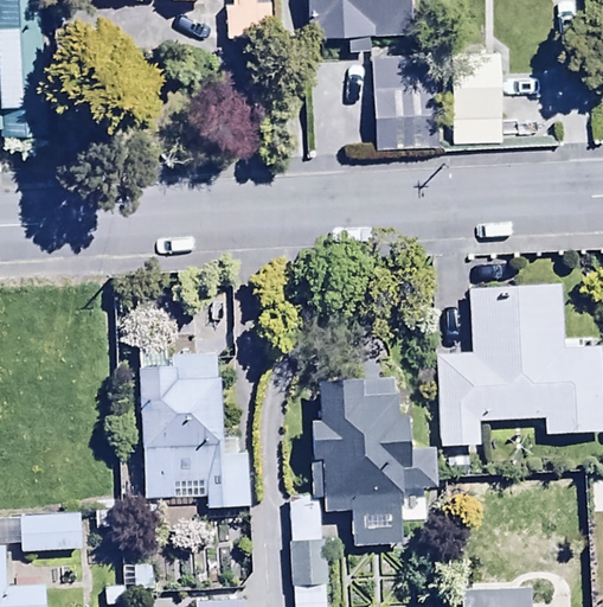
[(44,0),(25,0),(0,1),(0,142),(2,142),(2,149),(52,147),(44,0)]
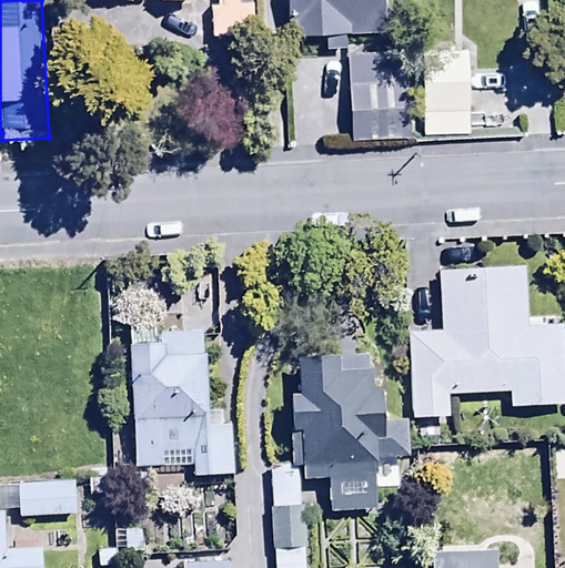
[(213,13),(214,46),(258,43),(255,0),(219,0),(220,13),(213,13)]
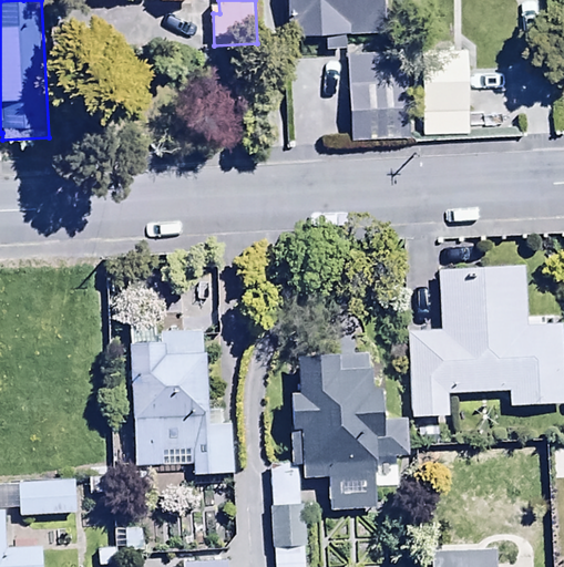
[(383,0),(288,0),(290,48),(317,48),(317,58),(347,58),(346,43),(385,42),(383,0)]
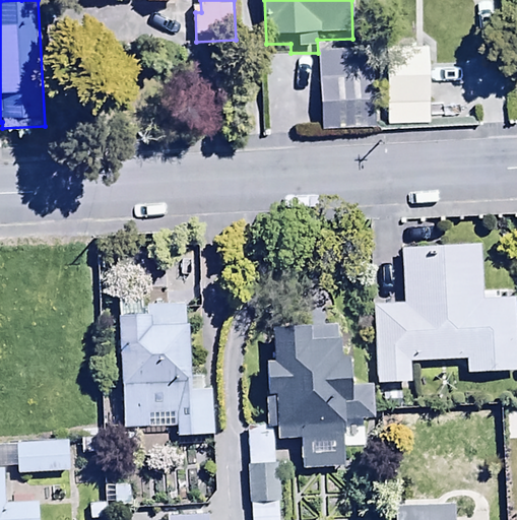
[(387,55),(389,111),(432,109),(429,53),(387,55)]
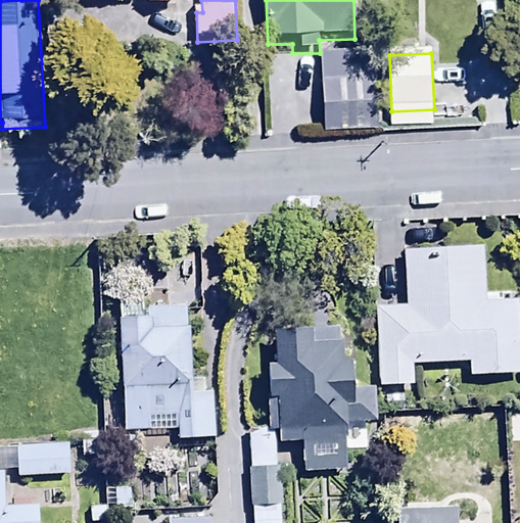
[(376,54),(322,56),(325,138),(379,137),(376,54)]
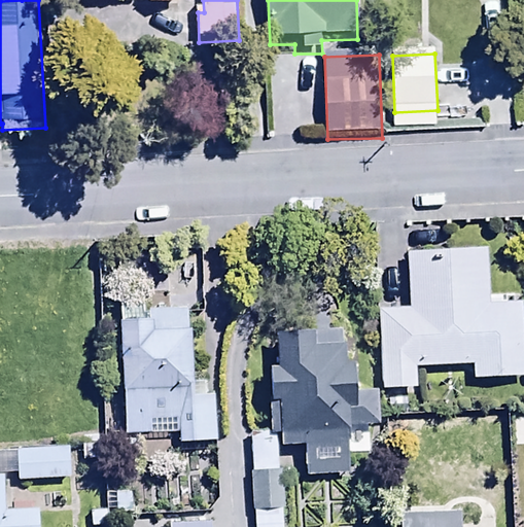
[(380,306),(383,386),(418,385),(417,364),(473,362),(474,376),(523,374),(523,301),(490,302),(488,246),(408,249),(410,305),(380,306)]
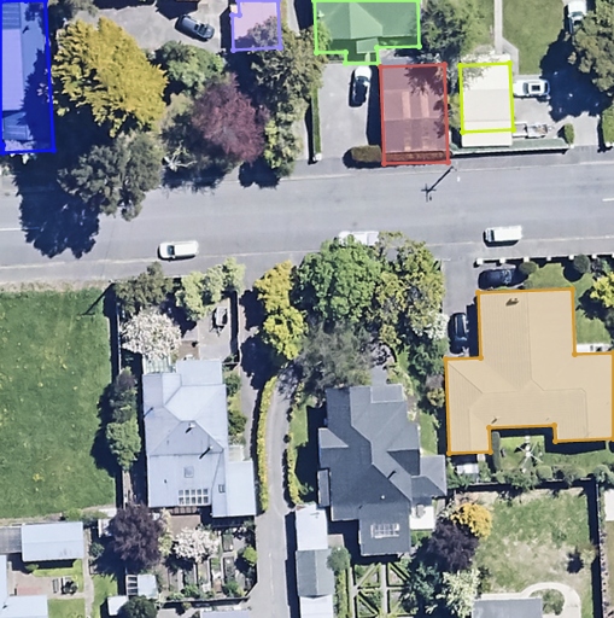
[(141,360),(148,506),(209,502),(210,518),(255,516),(252,447),(226,448),(222,355),(141,360)]
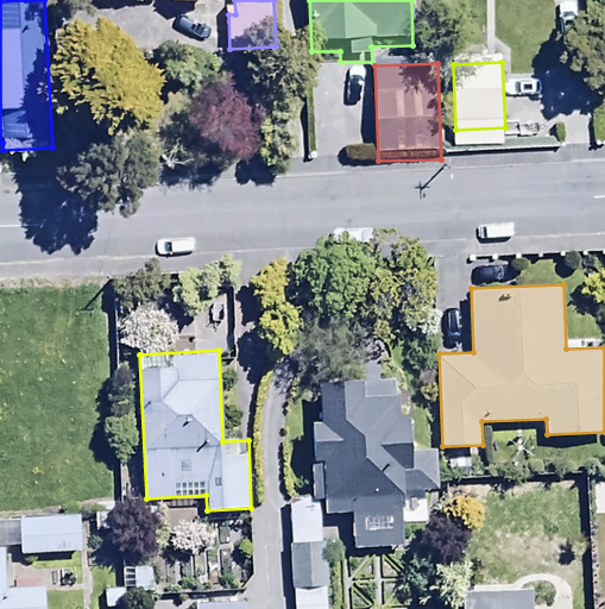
[(310,419),(314,494),(323,494),(325,512),(352,509),(354,548),(404,546),(402,490),(438,489),(435,446),(409,447),(408,412),(398,413),(397,375),(319,378),(320,418),(310,419)]
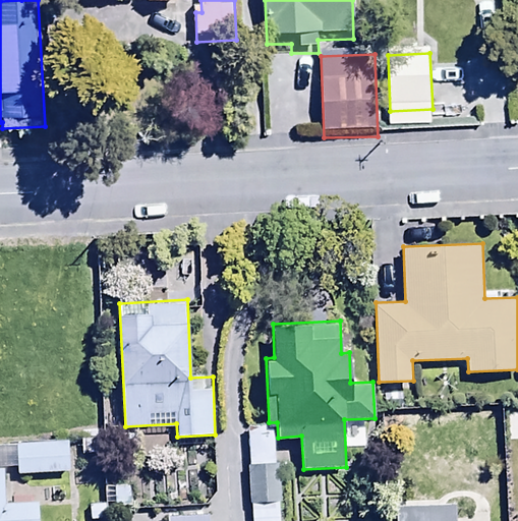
[(247,426),(251,520),(277,520),(274,429),(265,429),(265,425),(247,426)]
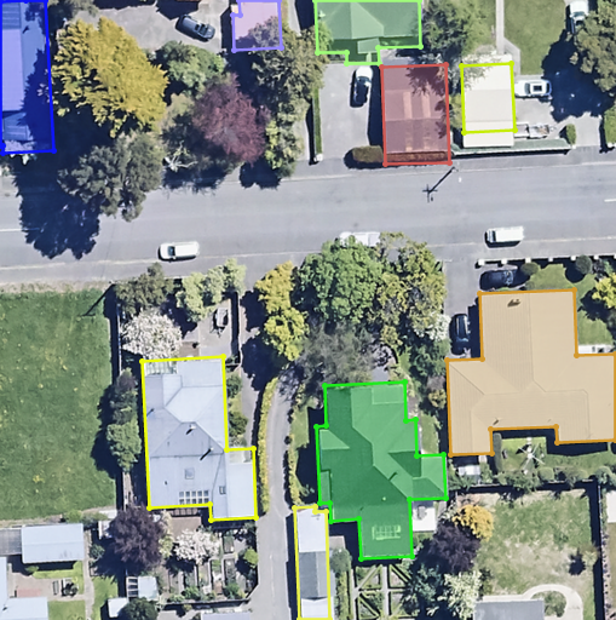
[(19,527),(22,563),(85,561),(84,523),(19,527)]
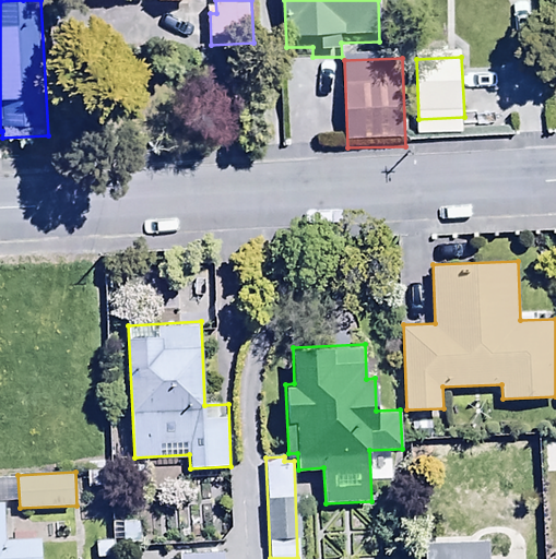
[(555,478),(548,478),(548,514),(536,514),(536,550),(555,549),(555,478)]
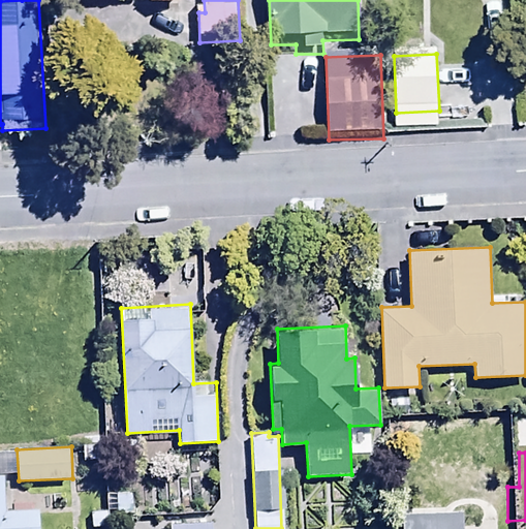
[(4,474),(0,473),(0,528),(38,528),(38,508),(5,509),(4,474)]
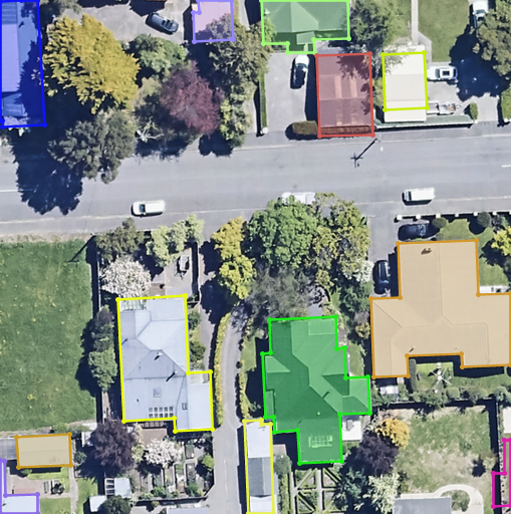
[(207,513),(207,505),(165,508),(164,513),(207,513)]
